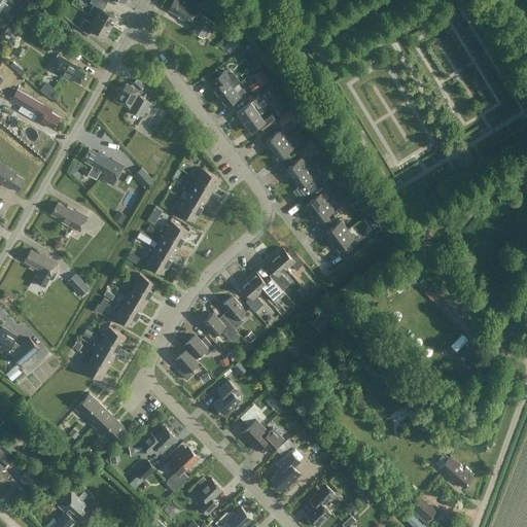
[(100,7),(94,18),(111,27),(116,18),(102,9),(106,2),(103,0),(91,0),(90,2),(100,7)]
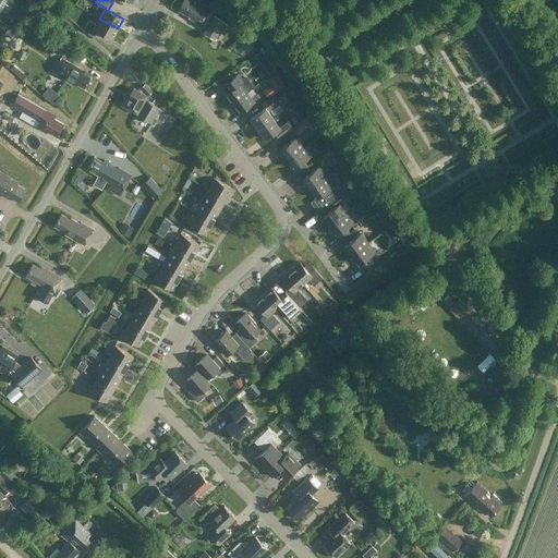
[(195,1),(193,3),(187,0),(183,0),(178,10),(190,16),(189,17),(204,27),(213,11),(195,1)]
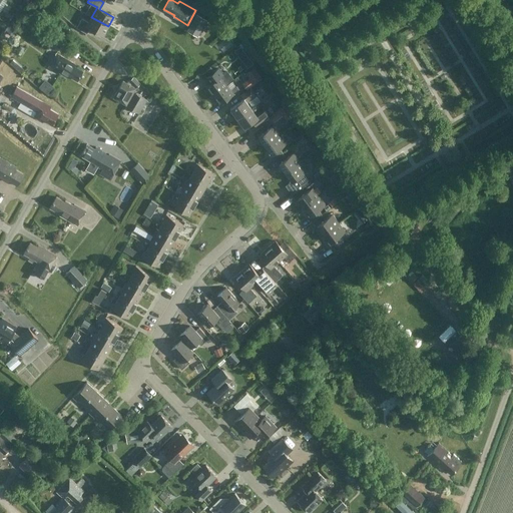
[(203,3),(198,0),(195,0),(194,4),(199,9),(203,3)]
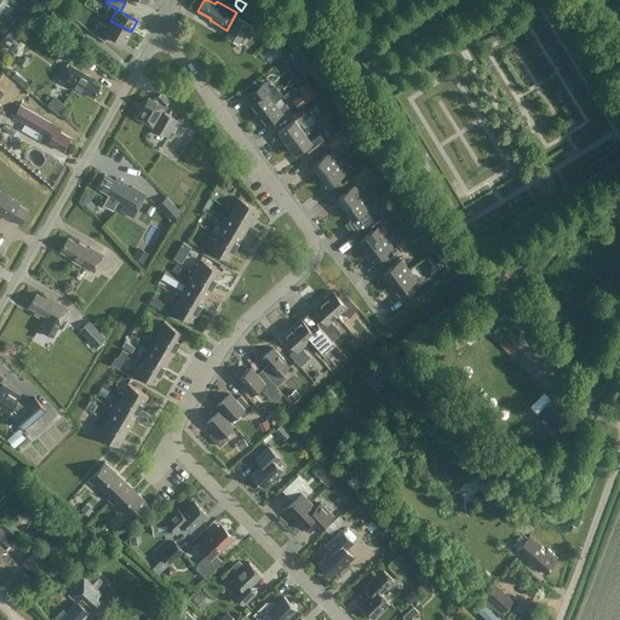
[(250,23),(237,16),(225,36),(239,44),(250,23)]
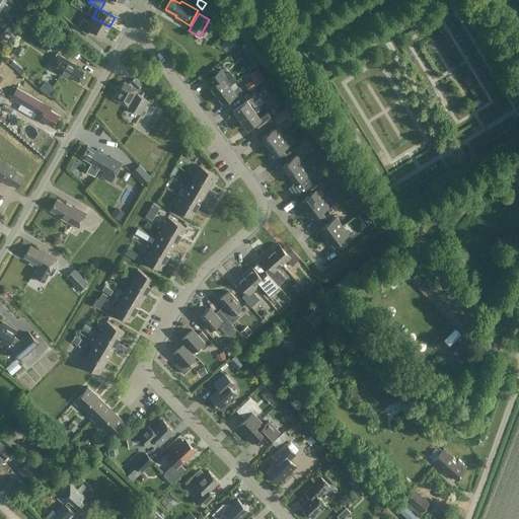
[(109,26),(92,17),(89,22),(82,18),(77,27),(88,33),(90,28),(104,36),(109,26)]
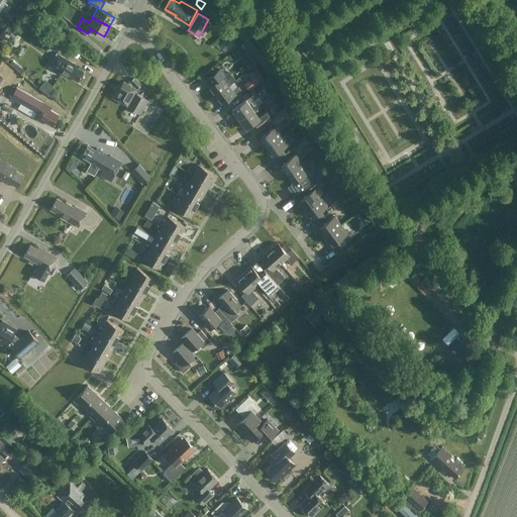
[(9,42),(16,29),(9,25),(1,38),(9,42)]
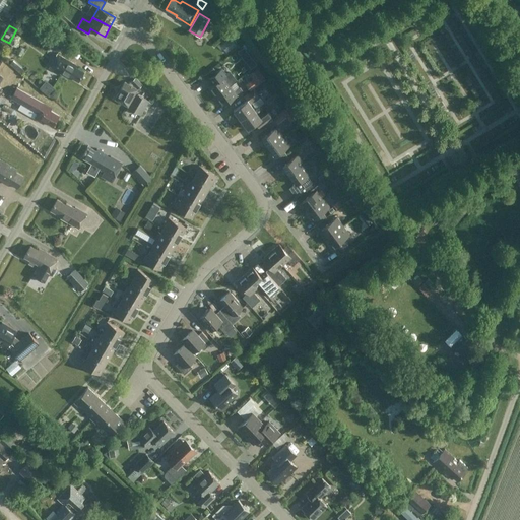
[(58,51),(62,44),(49,37),(45,43),(58,51)]
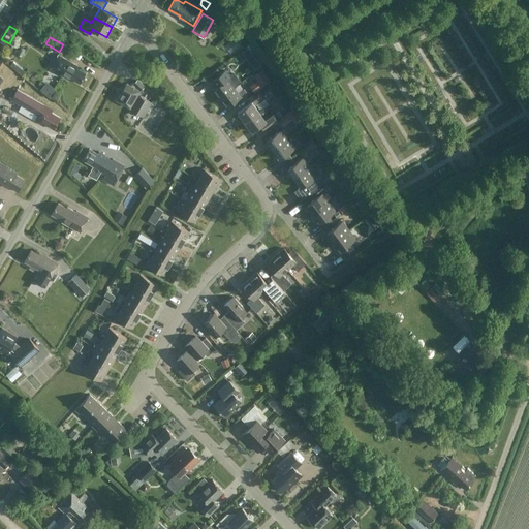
[(251,54),(248,49),(243,53),(246,57),(251,54)]
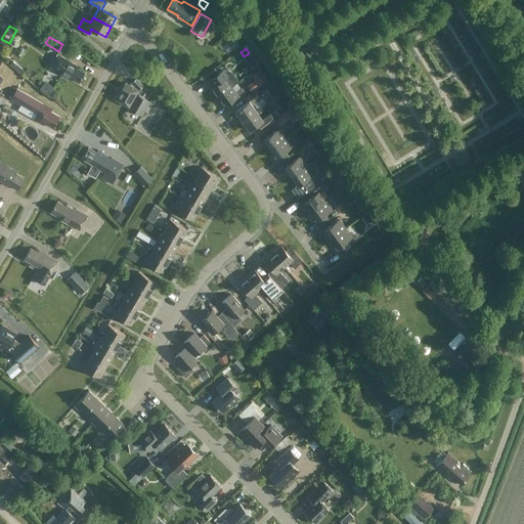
[(69,76),(79,82),(84,72),(76,68),(77,66),(57,53),(49,69),(58,74),(59,73),(68,78),(69,76)]
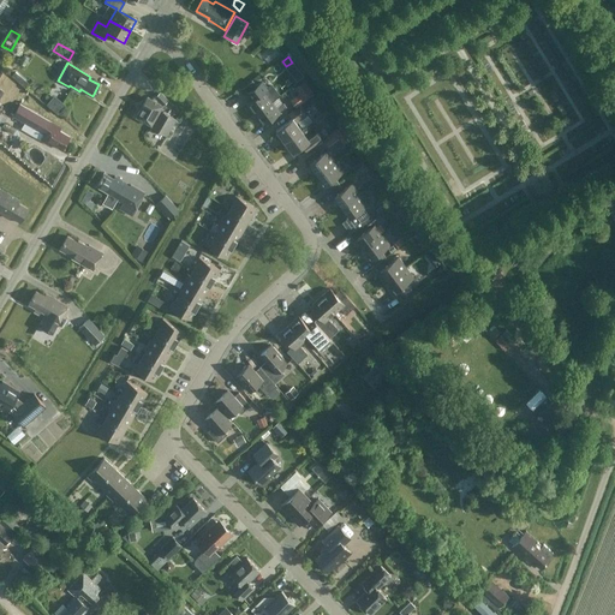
[(303,76),(298,70),(297,71),(292,75),(297,79),(302,76),(303,76)]
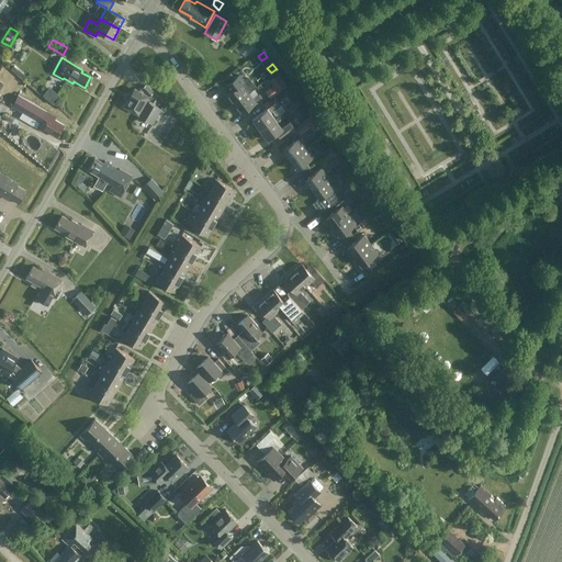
[(226,94),(233,104),(248,93),(244,87),(250,82),(247,78),(254,74),(249,68),(235,79),(239,85),(226,94)]
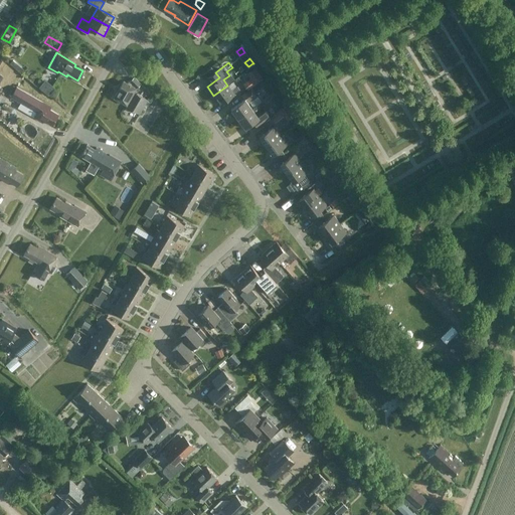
[(253,67),(247,72),(251,77),(243,83),(247,89),(262,78),(253,67)]
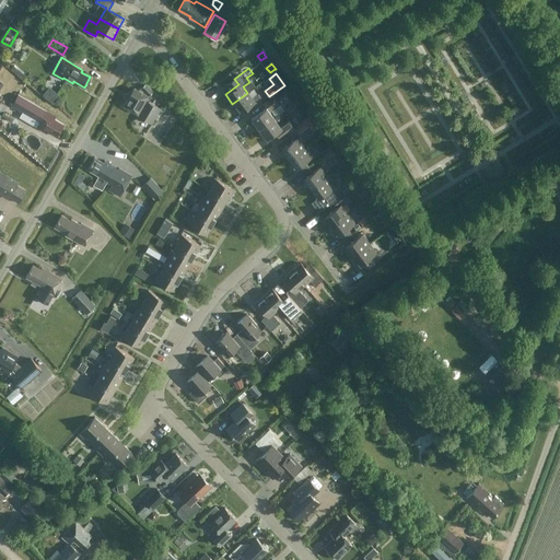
[(124,106),(138,114),(148,96),(133,88),(124,106)]
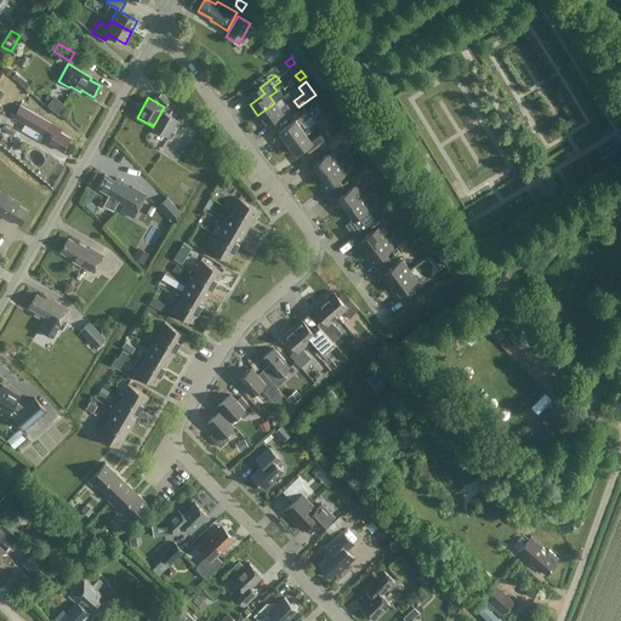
[(274,103),(257,115),(266,126),(289,108),(286,104),(279,109),(274,103)]
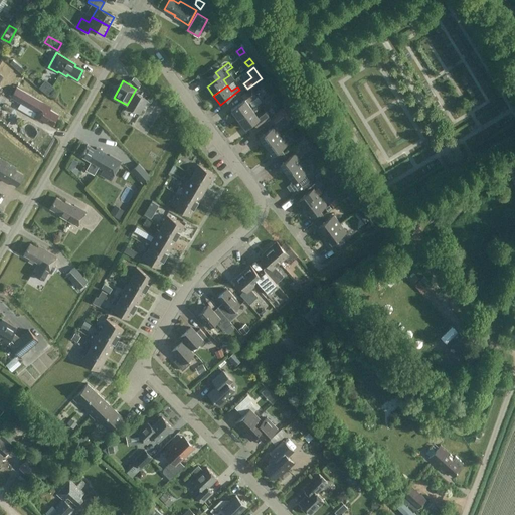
[(41,119),(51,125),(58,114),(49,109),(51,107),(16,88),(11,97),(21,103),(37,112),(34,117),(40,120),(41,119)]
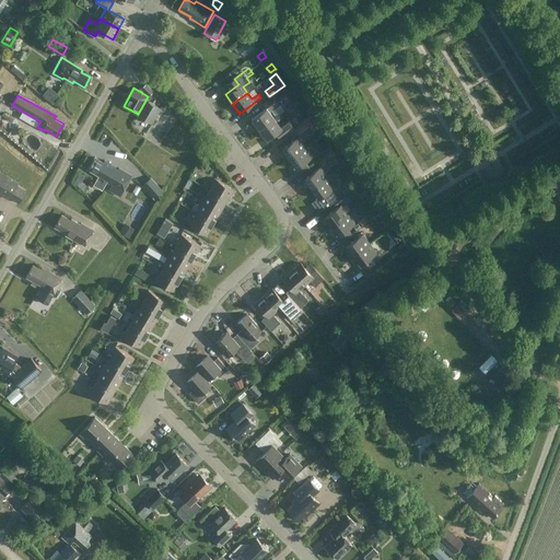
[(259,129),(273,118),(269,112),(280,104),(273,95),(263,103),(266,107),(252,118),(259,129)]
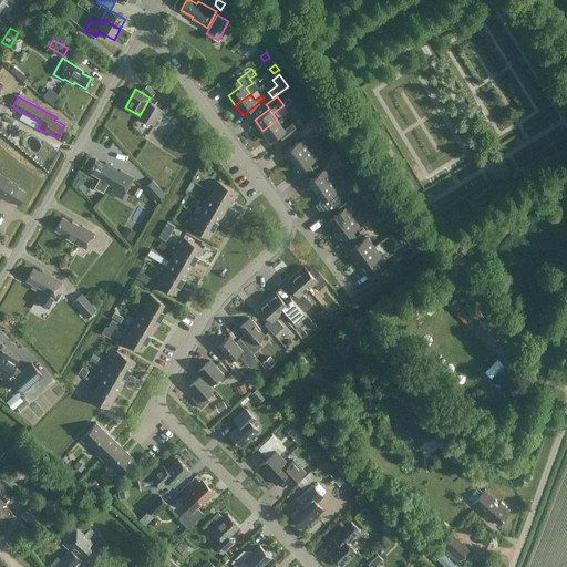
[(153,125),(162,110),(150,102),(141,119),(153,125)]
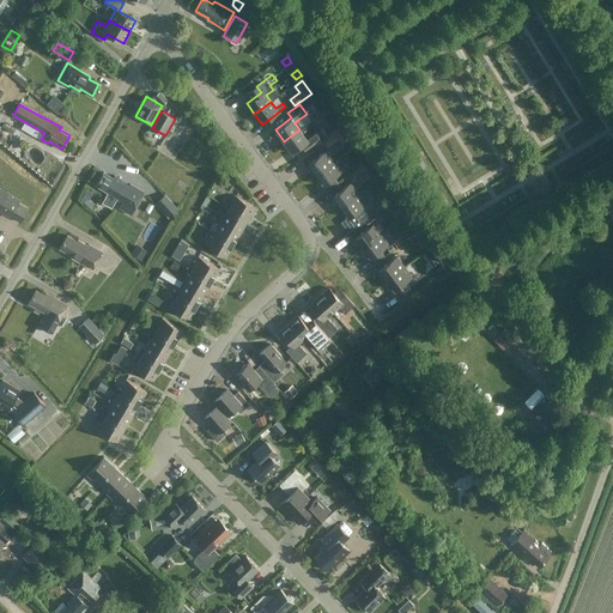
[(304,151),(323,137),(311,120),(299,129),(284,141),(292,152),(301,146),(304,151)]
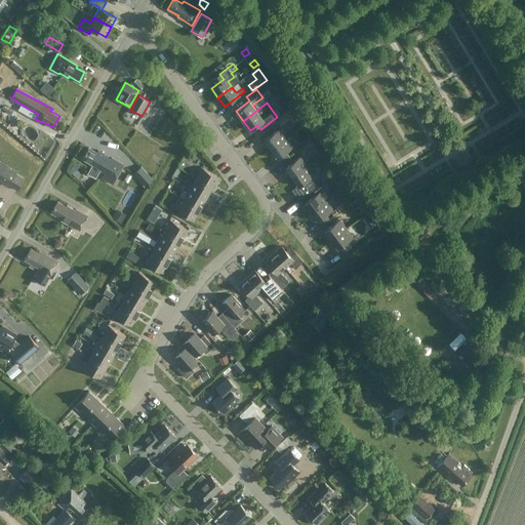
[(291,108),(278,117),(283,123),(295,113),(291,108)]
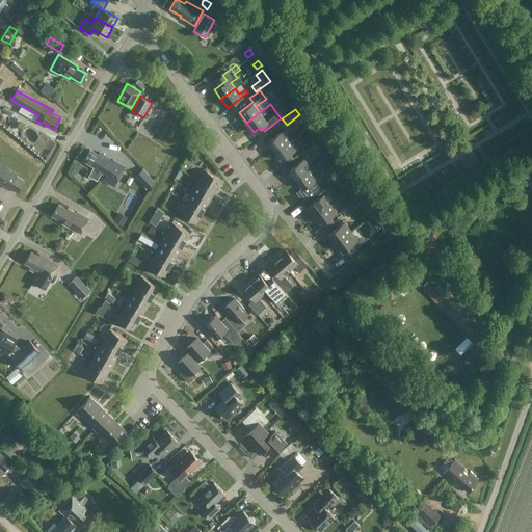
[(268,141),(274,151),(290,139),(283,130),(275,135),(272,130),(262,137),(266,143),(268,141)]
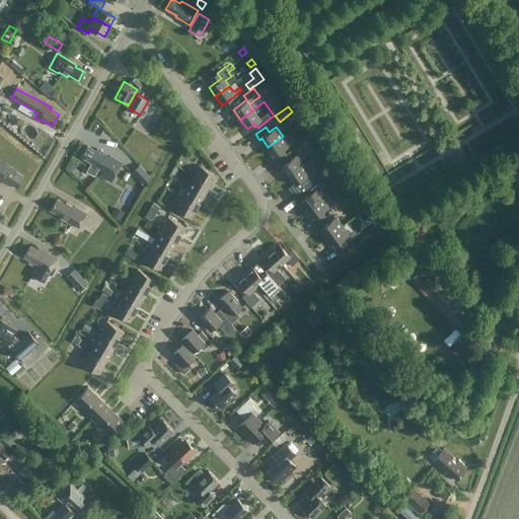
[(296,139),(300,144),(307,139),(303,133),(296,139)]
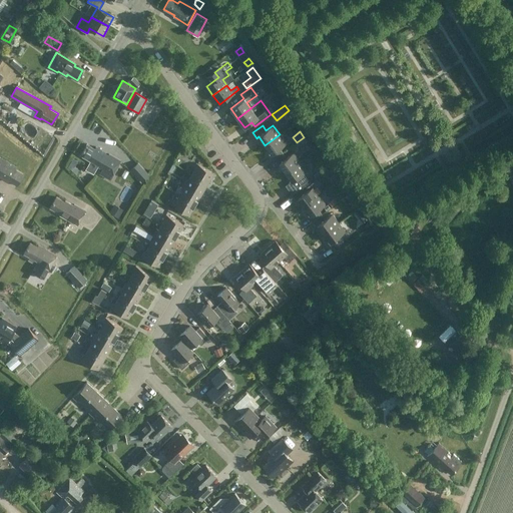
[(287,142),(280,134),(265,145),(271,153),(270,154),(274,160),(283,152),(280,148),(287,142)]
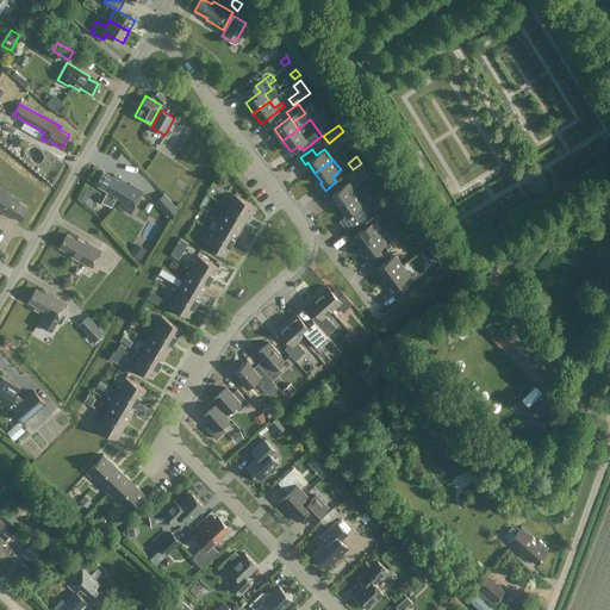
[(101,201),(112,206),(117,198),(134,209),(143,192),(114,174),(112,178),(103,172),(95,185),(107,192),(101,201)]
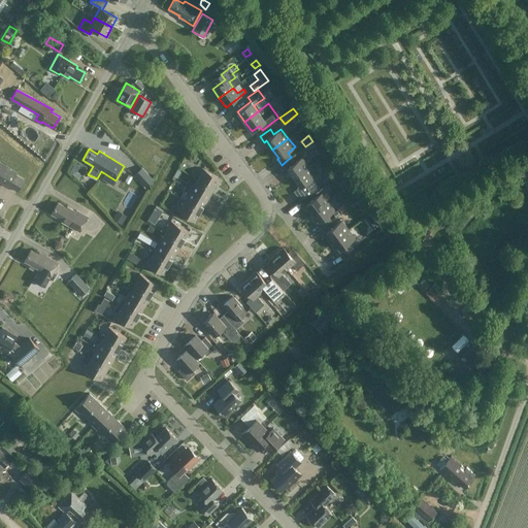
[(145,187),(155,178),(135,157),(126,166),(145,187)]
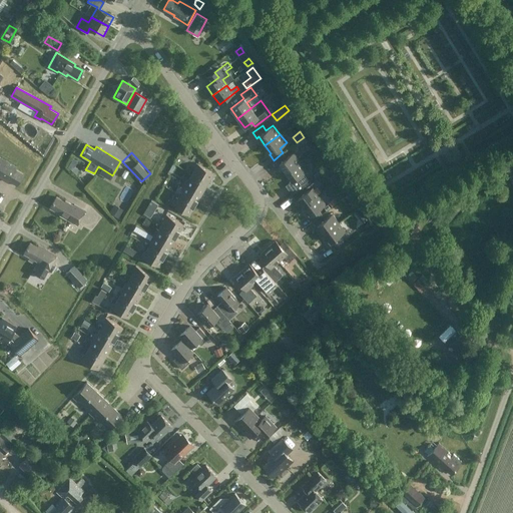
[(285,172),(300,161),(294,152),(287,157),(283,152),(274,160),(278,165),(279,164),(285,172)]
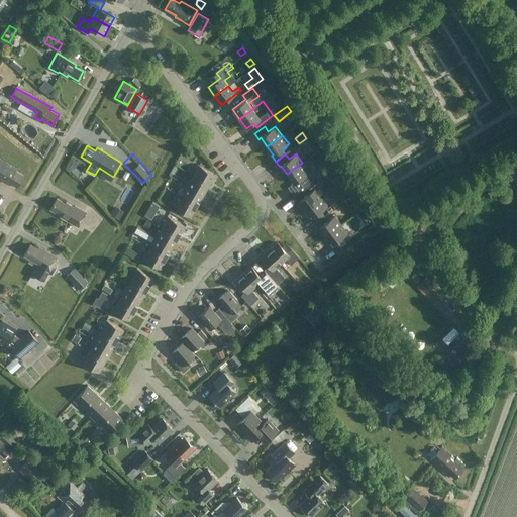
[(16,169),(8,164),(0,159),(0,178),(6,182),(7,181),(17,186),(23,176),(15,171),(16,169)]
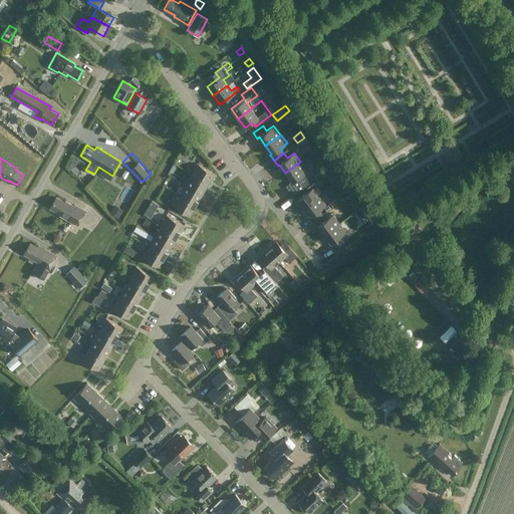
[(307,171),(300,162),(285,173),(292,181),(290,183),(295,189),(306,180),(302,175),(307,171)]
